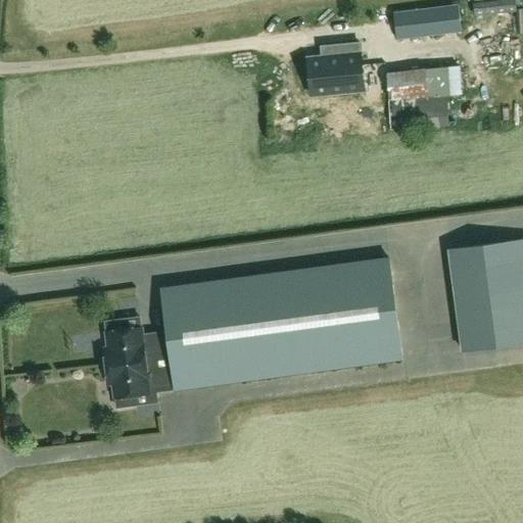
[(474,15),(516,11),(514,0),(511,0),(473,4),(474,15)]
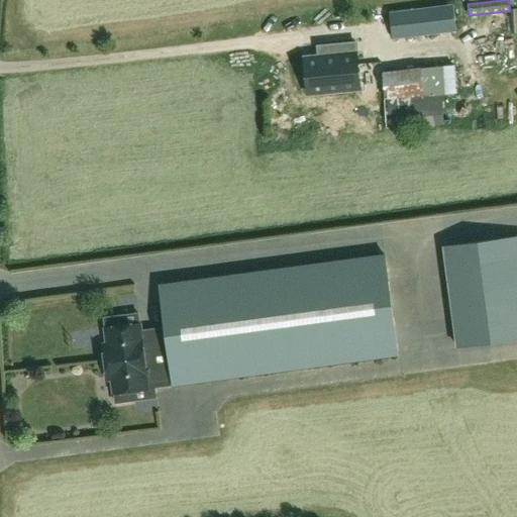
[(452,6),(389,13),(392,36),(454,29),(452,6)]
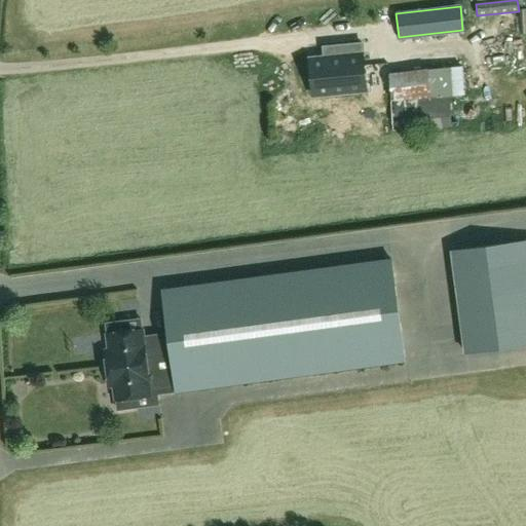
[(495,27),(501,36),(517,26),(512,17),(495,27)]
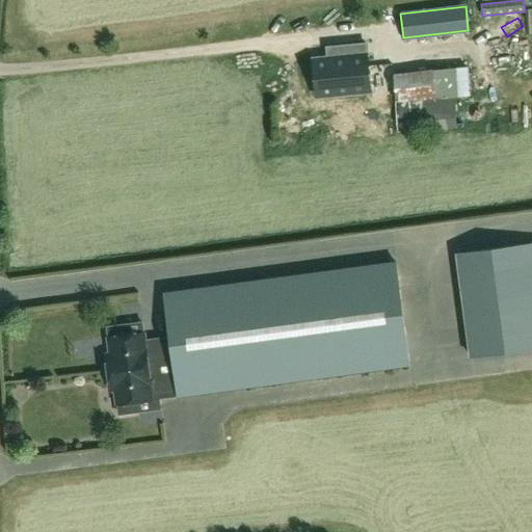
[(351,32),(378,30),(377,21),(350,23),(351,32)]
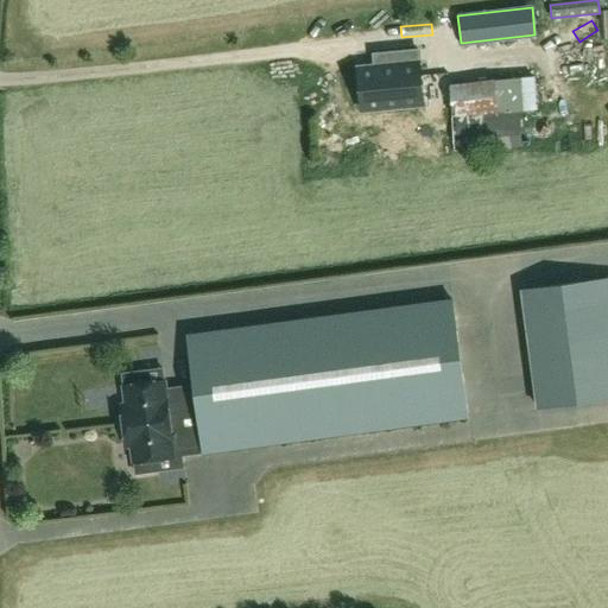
[(380,73),(358,75),(360,115),(420,111),(417,57),(379,59),(380,73)]
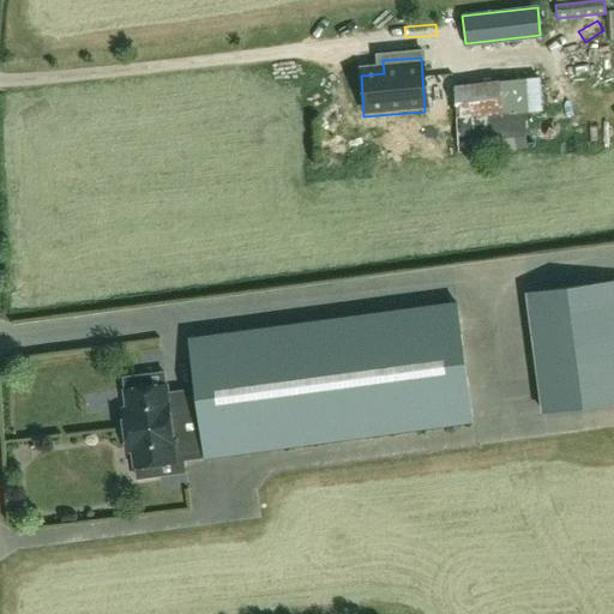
[(540,77),(453,85),(456,118),(542,110),(540,77)]
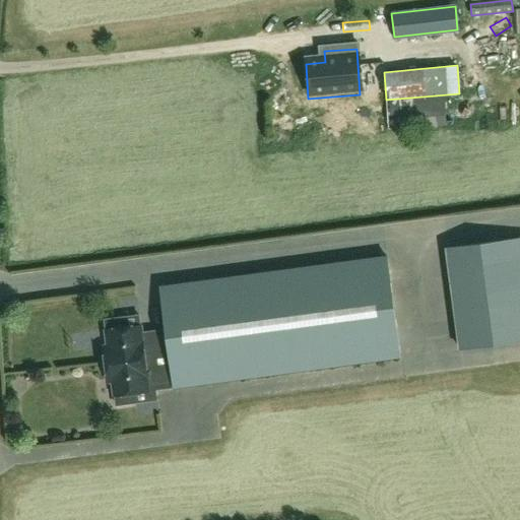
[(387,108),(389,129),(446,125),(445,103),(387,108)]
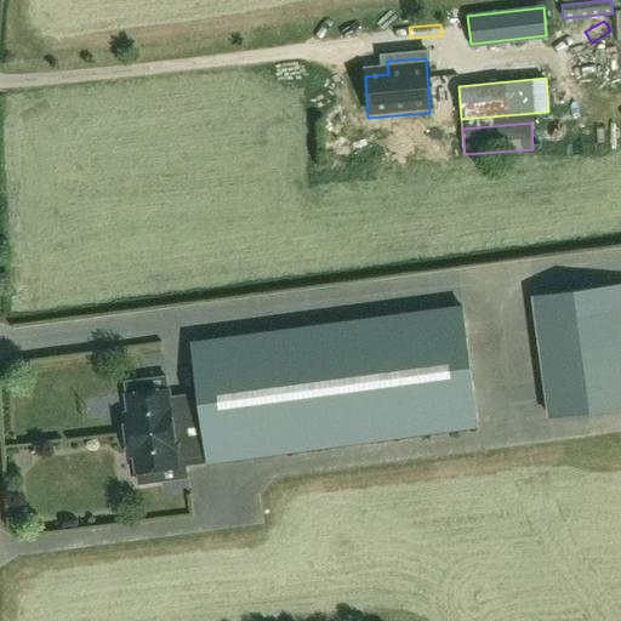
[(620,280),(531,294),(548,416),(620,405),(620,280)]
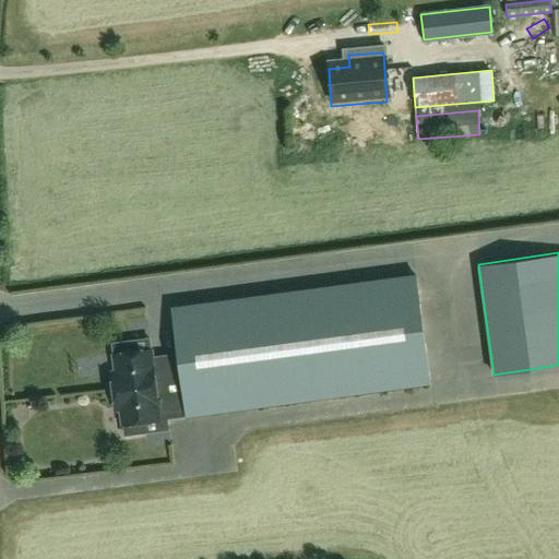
[(199,305),(173,308),(179,359),(153,363),(161,420),(188,416),(188,417),(214,414),(214,413),(430,384),(416,275),(200,305),(199,305)]
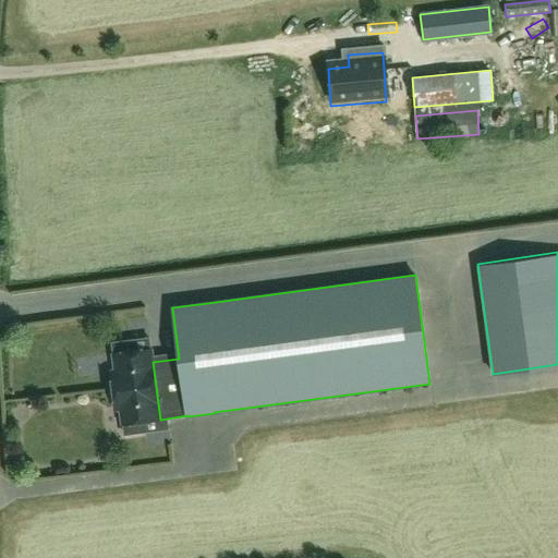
[(134,352),(133,341),(112,344),(114,354),(113,354),(118,386),(113,386),(117,409),(121,409),(123,424),(124,435),(145,433),(144,422),(160,420),(153,362),(150,350),(134,352)]
